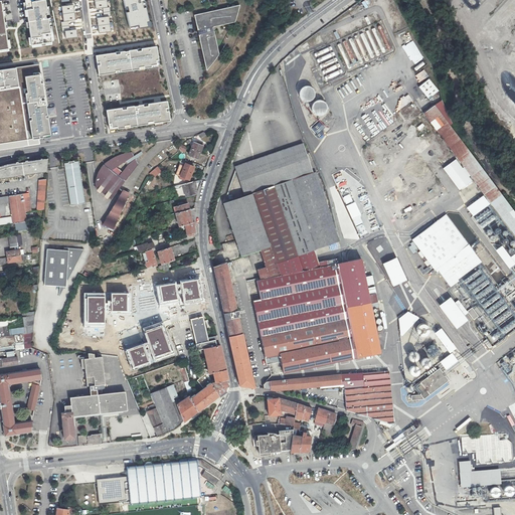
[(2,0),(0,0),(0,52),(10,51),(2,0)]
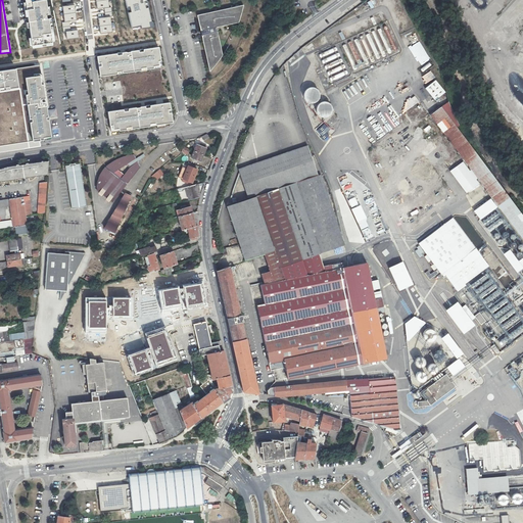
[(26,0),(32,48),(54,46),(51,18),(48,18),(47,14),(50,14),(48,0),(26,0)]
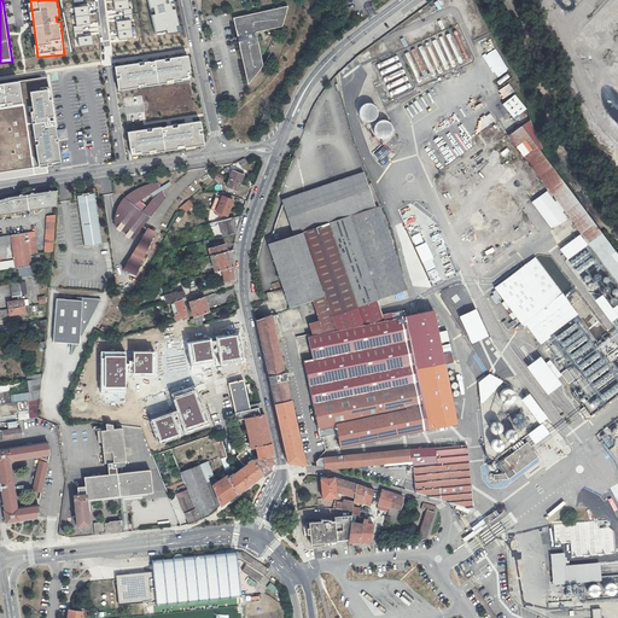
[(129,0),(112,0),(114,10),(130,9),(129,0)]
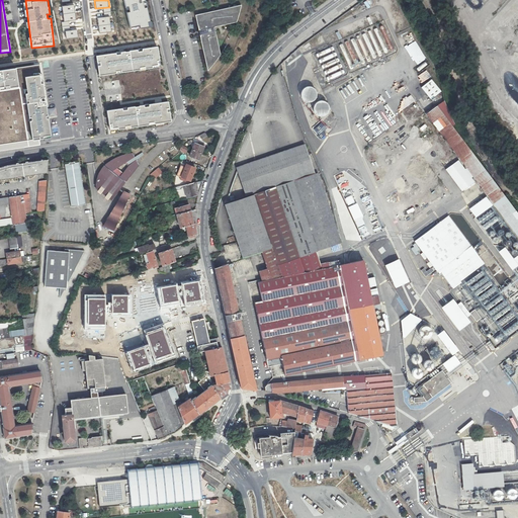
[(154,27),(146,0),(124,0),(133,29),(154,27)]
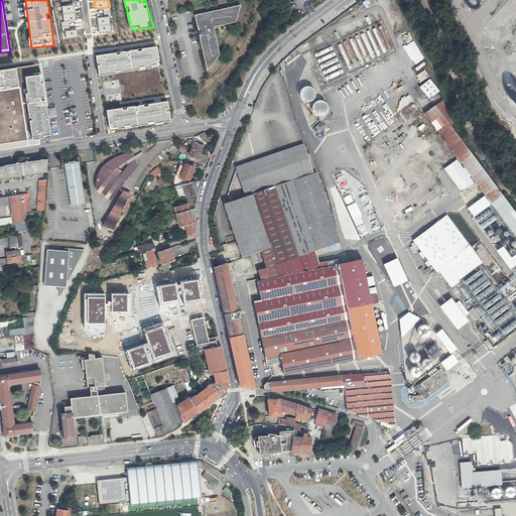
[(366,10),(372,5),(368,0),(365,0),(361,3),(366,10)]
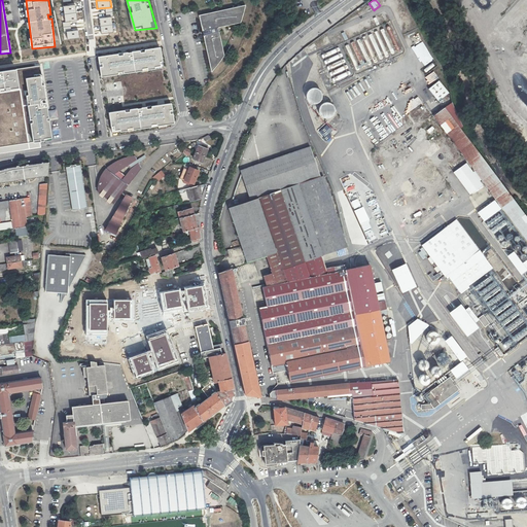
[(78,21),(76,5),(64,6),(66,22),(78,21)]
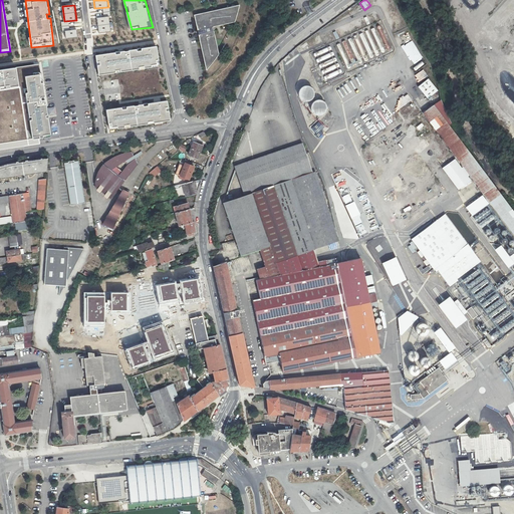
[(200,30),(210,28),(235,23),(238,6),(194,16),(197,31),(200,30)]
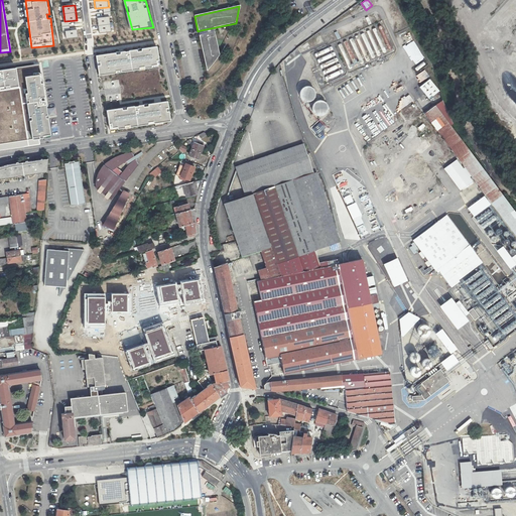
[(113,31),(110,15),(97,17),(99,33),(113,31)]
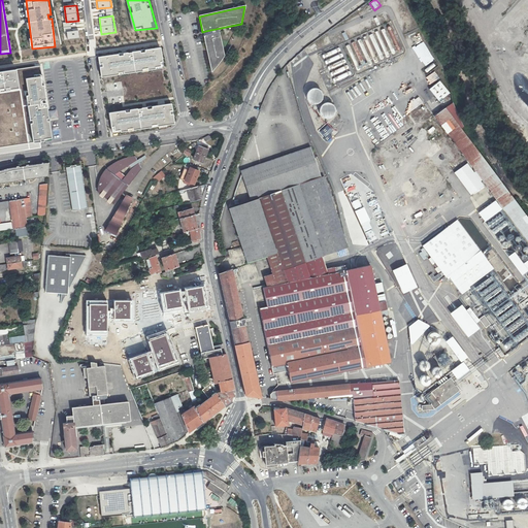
[(387,27),(387,28),(397,52),(398,53),(400,52),(401,52),(401,50),(390,26),(388,26),(387,27)]
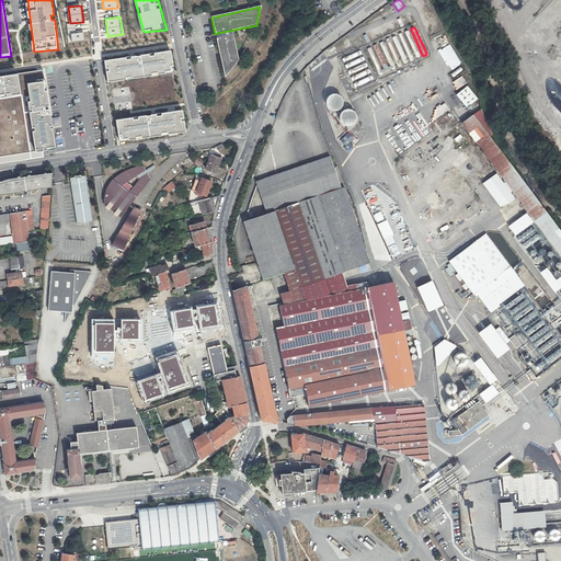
[(404,32),(404,33),(415,58),(418,58),(419,58),(420,57),(420,56),(409,31),(408,31),(405,31),(404,32)]
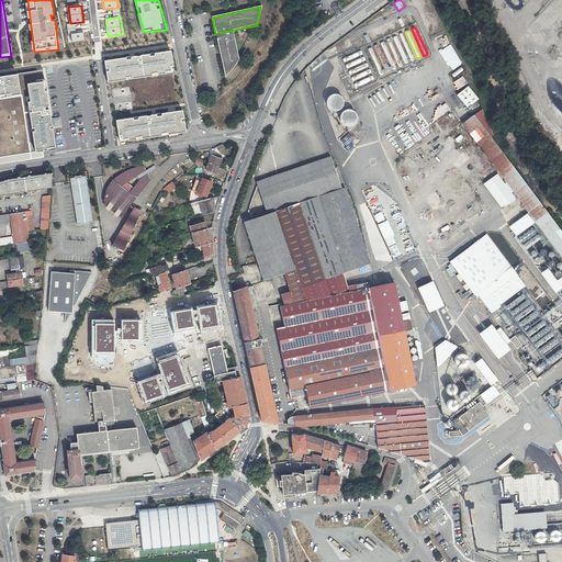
[(400,35),(398,36),(411,62),(412,62),(414,62),(414,60),(415,59),(403,34),(402,34),(401,34),(400,35)]
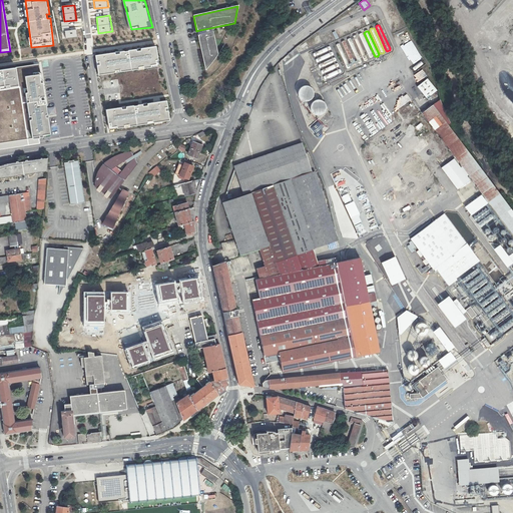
[(212,32),(210,32),(200,35),(197,35),(205,70),(218,54),(212,32)]
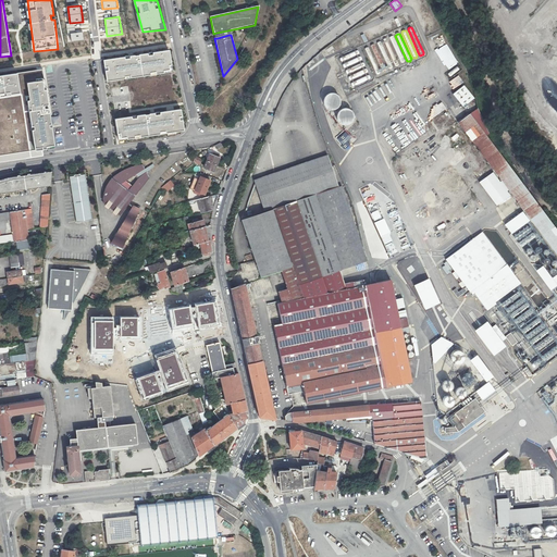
[(390,37),(388,38),(400,64),(401,64),(404,64),(404,63),(405,62),(393,37),(392,36),(391,37),(390,37)]
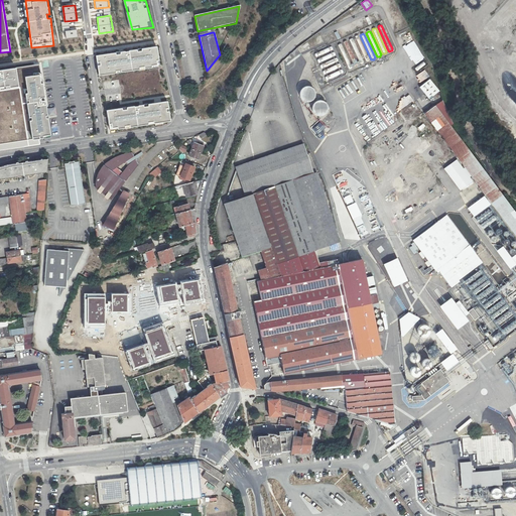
[(355,37),(354,38),(365,61),(366,61),(368,61),(369,60),(369,59),(358,36),(357,36),(356,36),(355,37)]
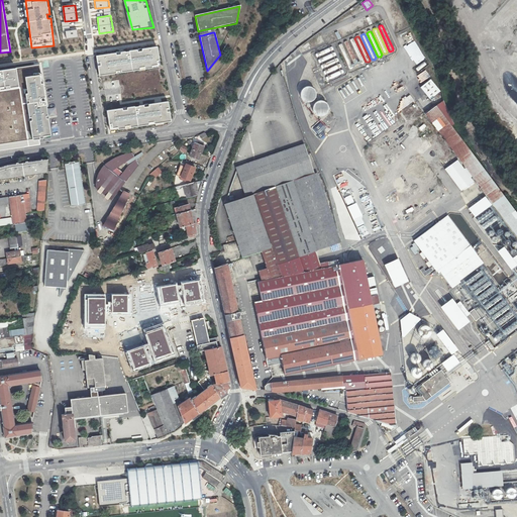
[(350,40),(349,41),(360,65),(362,65),(363,65),(364,64),(365,63),(353,39),(352,39),(351,39),(350,40)]
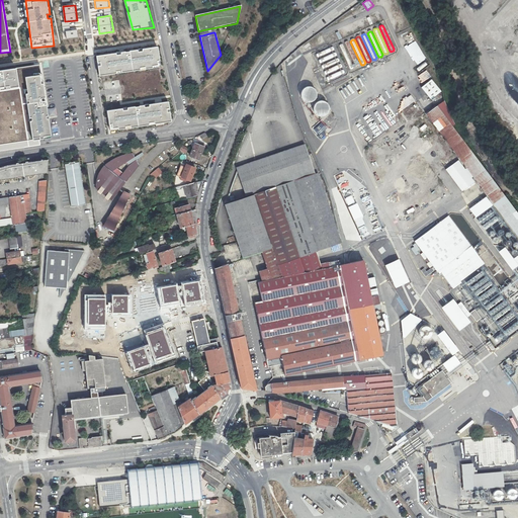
[(345,41),(344,42),(355,66),(356,67),(357,67),(358,66),(359,65),(348,40),(347,40),(346,40),(345,41)]
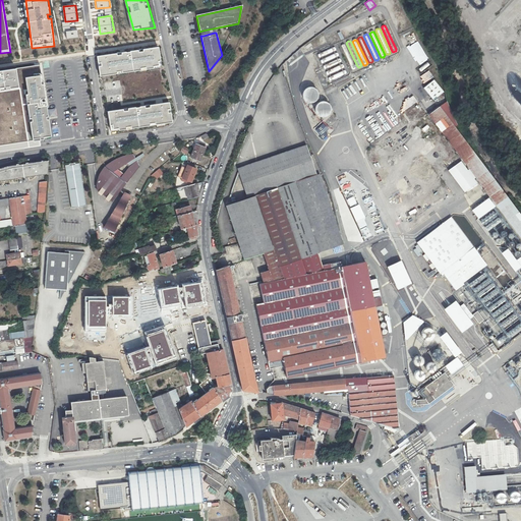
[(341,45),(341,46),(351,70),(352,70),(354,70),(355,69),(355,68),(344,45),(344,44),(342,45),(341,45)]
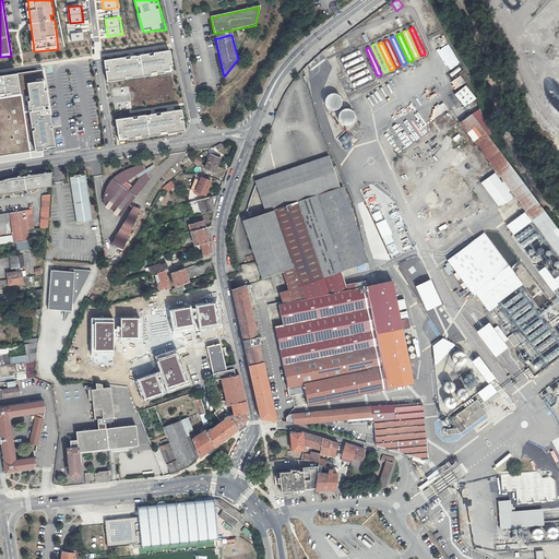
[(121,58),(100,61),(102,68),(105,68),(105,72),(103,72),(104,83),(122,80),(121,78),(128,76),(128,79),(144,76),(144,74),(150,73),(150,75),(162,74),(161,71),(167,71),(166,66),(169,66),(168,60),(167,50),(150,52),(151,56),(145,57),(144,54),(137,55),(137,56),(132,57),(132,56),(127,57),(127,59),(121,60),(121,58)]
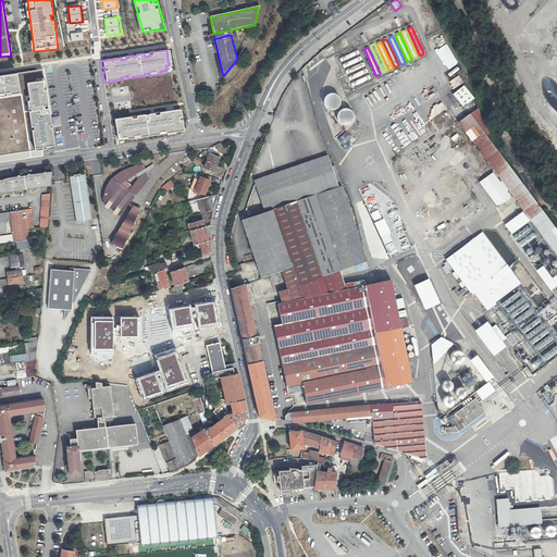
[(356,51),(339,58),(339,60),(339,61),(341,62),(342,62),(359,54),(359,52),(358,51),(357,51),(356,51)]
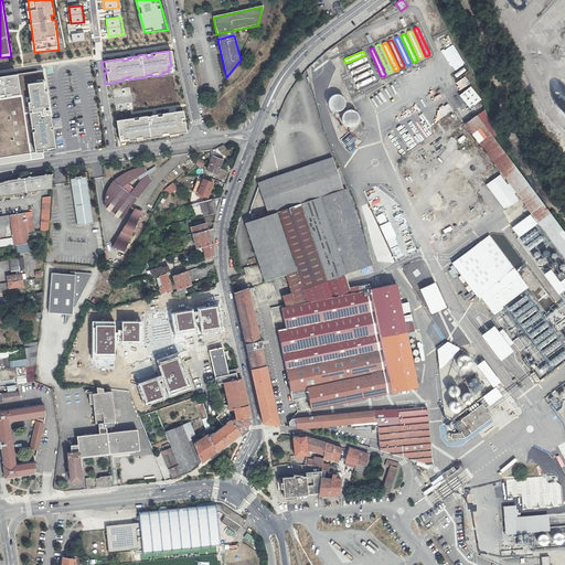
[(364,57),(348,65),(348,66),(348,67),(349,68),(350,70),(368,62),(368,60),(366,57),(365,57),(364,57)]
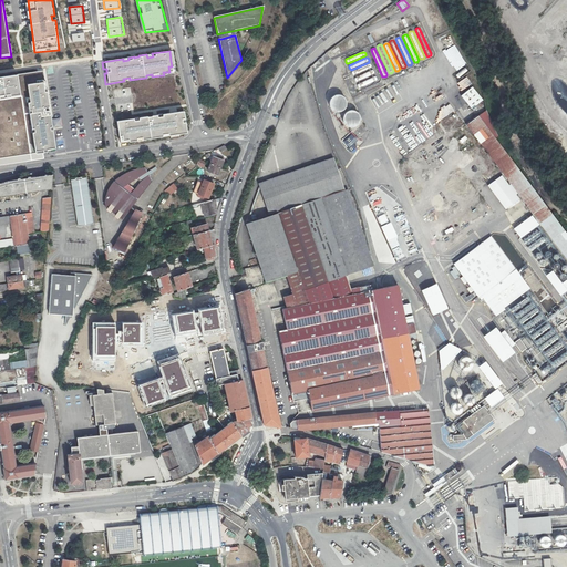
[(369,64),(352,72),(352,73),(352,74),(353,75),(354,76),(372,69),(372,66),(371,64),(370,64),(369,64)]
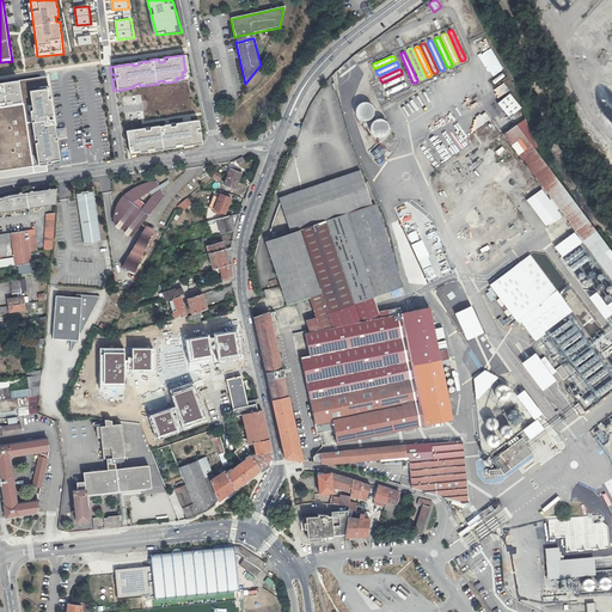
[(502,73),(491,81),(493,83),(494,85),(495,85),(505,77),(505,75),(503,74),(502,73)]
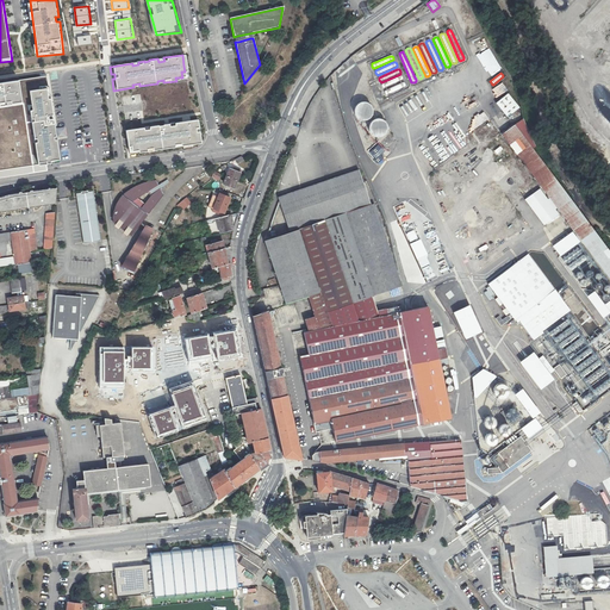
[(0,179),(45,173),(45,167),(45,166),(51,165),(51,166),(58,165),(58,163),(58,161),(55,141),(56,141),(55,135),(54,134),(53,126),(53,125),(51,116),(49,101),(50,100),(49,94),(48,94),(45,76),(18,80),(14,81),(0,82),(0,179)]
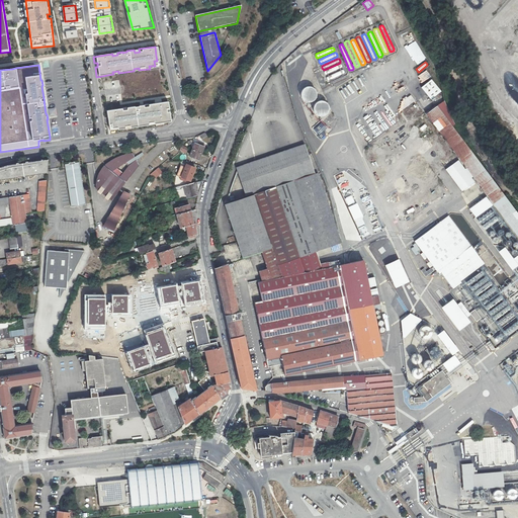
[(339,65),(324,71),(324,73),(324,74),(325,75),(326,75),(342,68),(342,66),(341,65),(340,65),(339,65)]
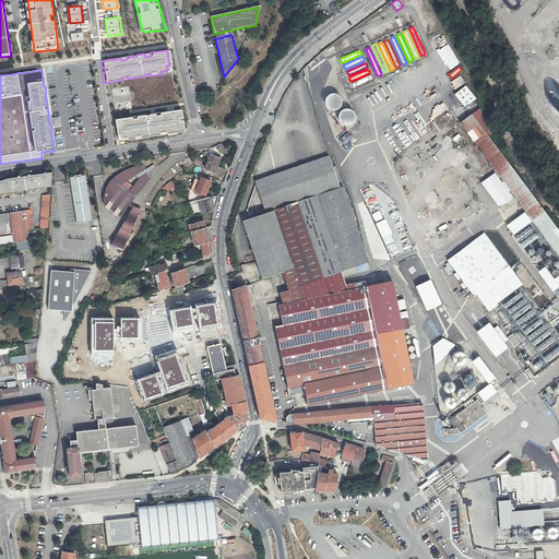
[(369,76),(353,83),(353,84),(353,86),(354,87),(355,87),(372,80),(372,78),(371,76),(370,75),(369,76)]
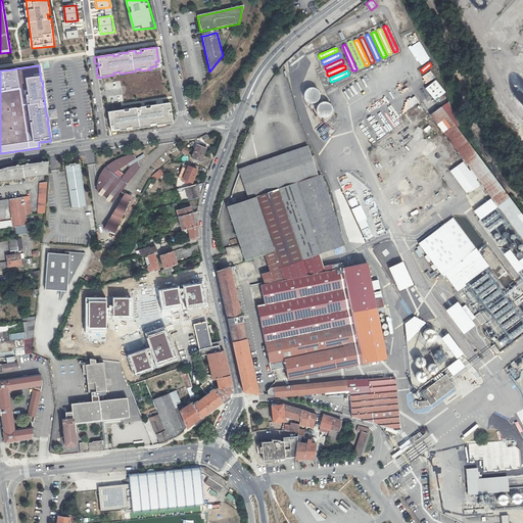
[(381,87),(389,103),(407,95),(397,79),(381,87)]
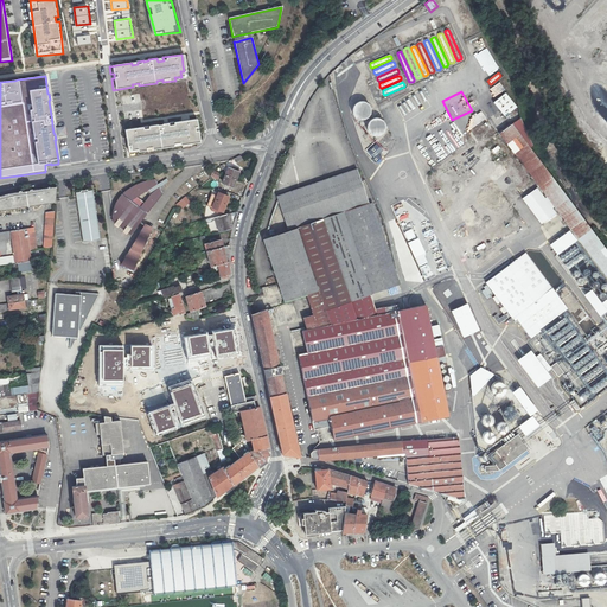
[(517,107),(505,93),(493,102),(505,116),(517,107)]
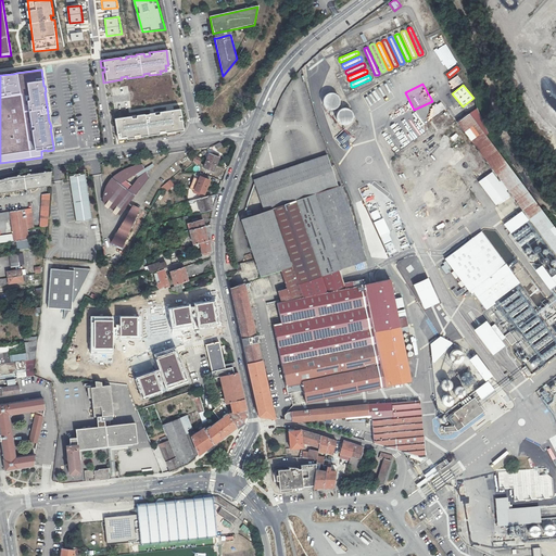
[(328,109),(331,110),(335,109),(337,106),(339,104),(340,101),(339,98),(337,95),(335,92),(331,92),(328,92),(325,95),(323,97),(323,101),(323,104),(325,106),(328,109)]
